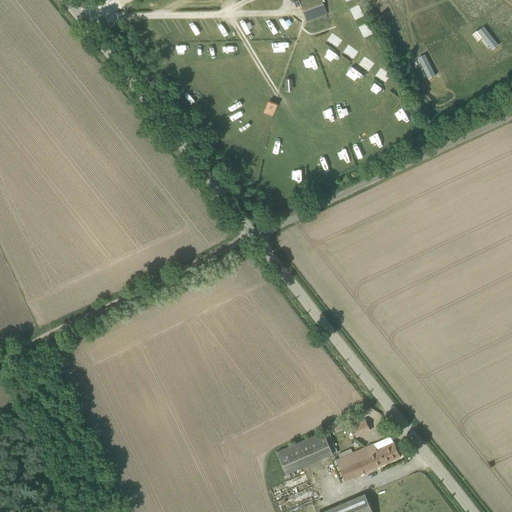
[(305,14),(323,7),(320,0),(311,0),(301,4),(305,14)]
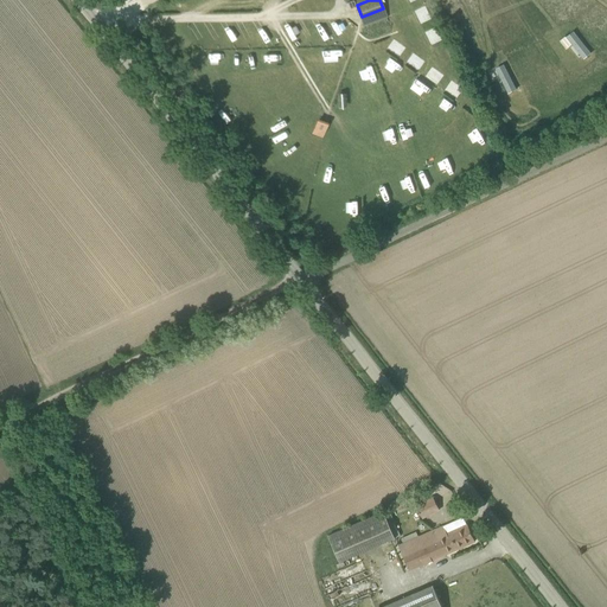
[(422,518),(429,515),(440,510),(433,497),(419,504),(416,505),(422,518)]
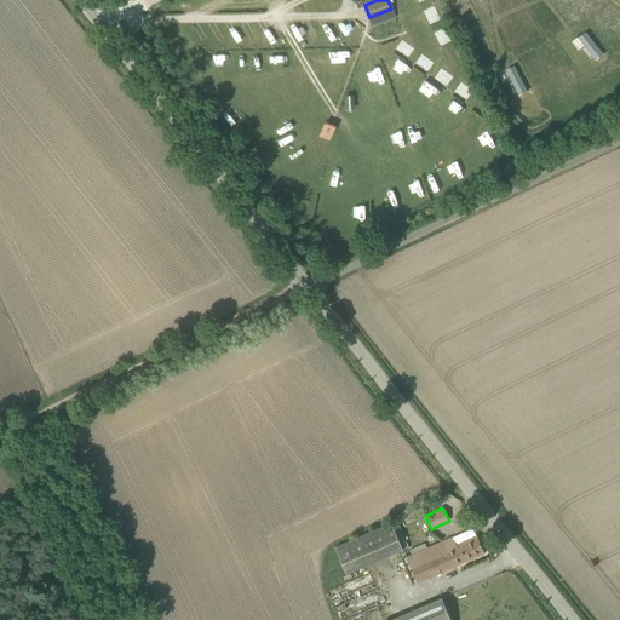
[(348,574),(405,550),(392,523),(336,547),(348,574)]
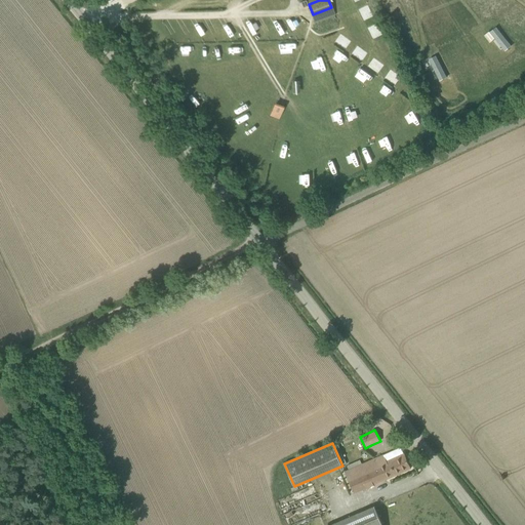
[(401,447),(384,454),(387,461),(403,453),(401,447)]
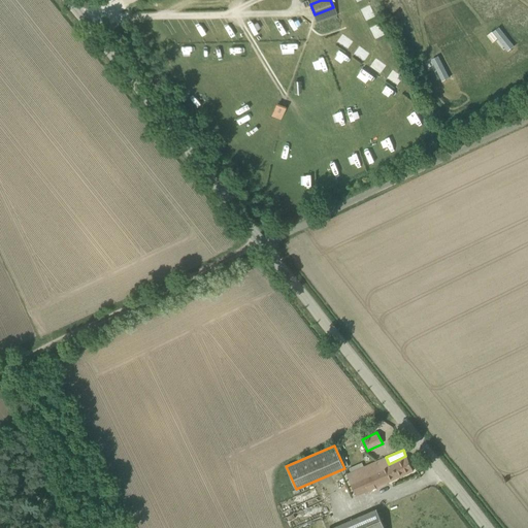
[(389,464),(386,457),(364,467),(347,474),(356,496),(414,470),(407,456),(389,464)]
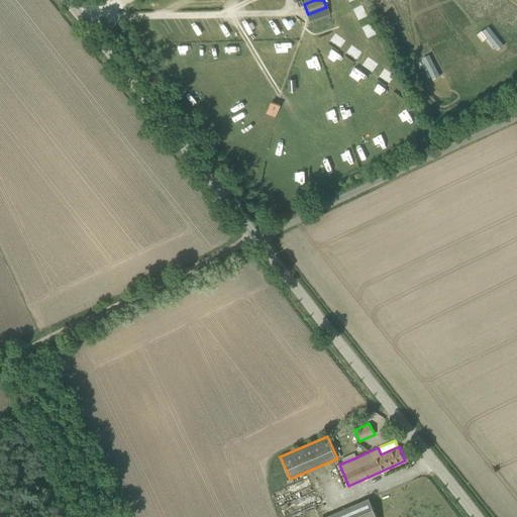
[(376,516),(370,500),(326,516),(376,516)]
